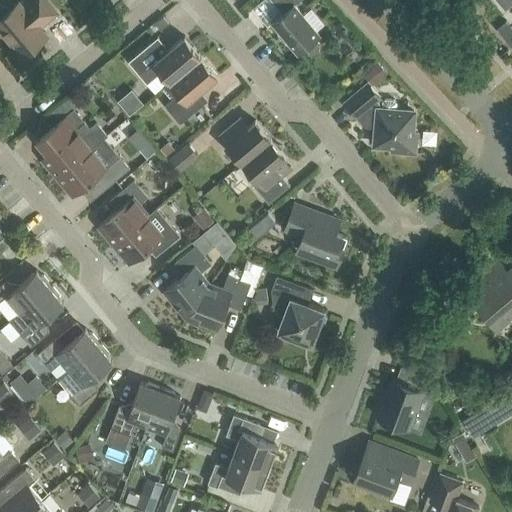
[(57,13),(46,0),(30,0),(23,6),(19,2),(0,17),(0,26),(23,54),(47,34),(40,27),(57,13)]
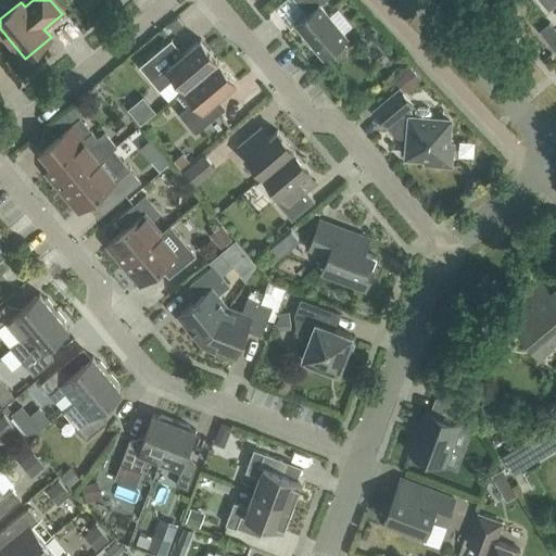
[(295,0),(307,14),(297,24),(324,58),(330,52),(336,59),(340,60),(346,54),(346,50),(341,42),(346,38),(319,5),(325,0),(295,0)]
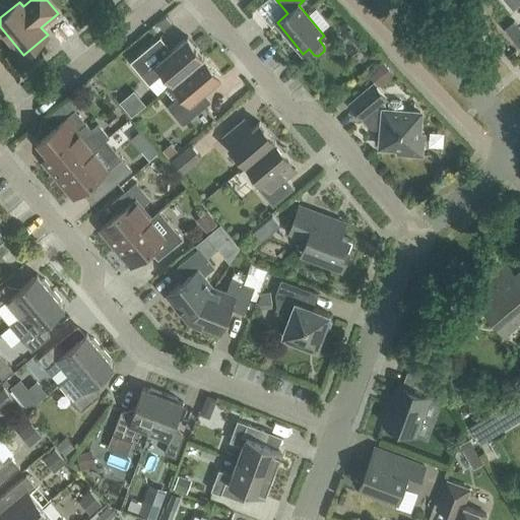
[(519,28),(514,21),(505,29),(519,48),(519,28)]
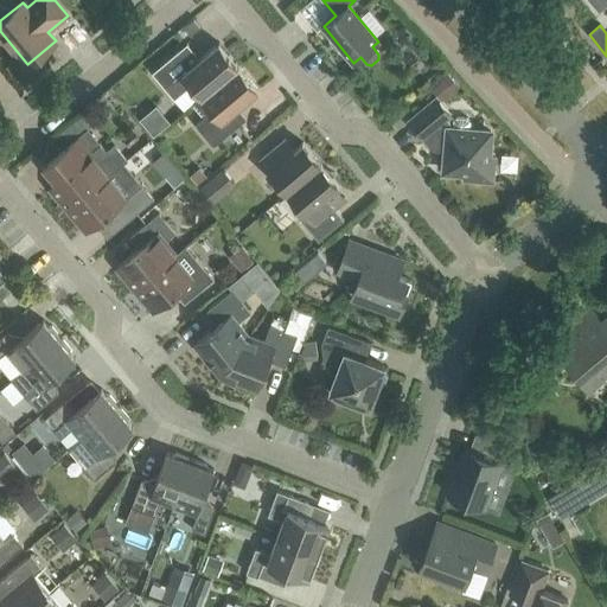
[(191,66),(181,56),(155,77),(174,98),(192,84),(203,97),(238,66),(219,43),(191,66)]
